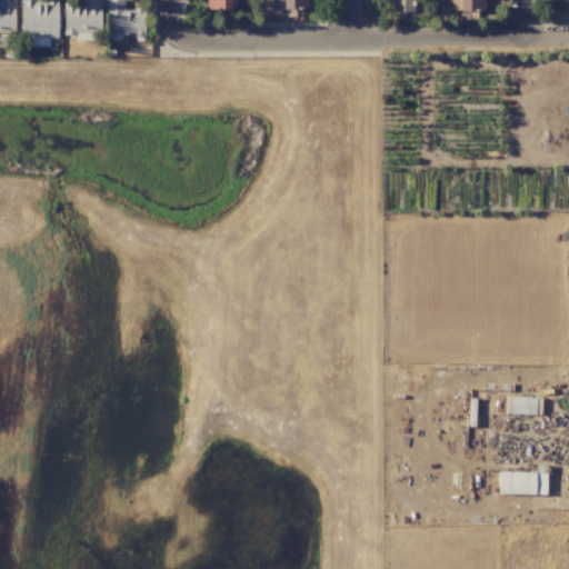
[(0,0),(0,33),(15,33),(15,0),(0,0)]
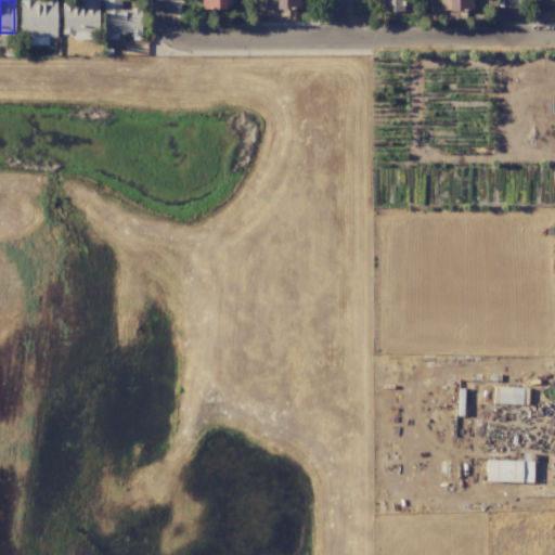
[(55,0),(36,0),(20,0),(20,37),(29,37),(29,44),(47,46),(48,37),(55,37),(55,0)]
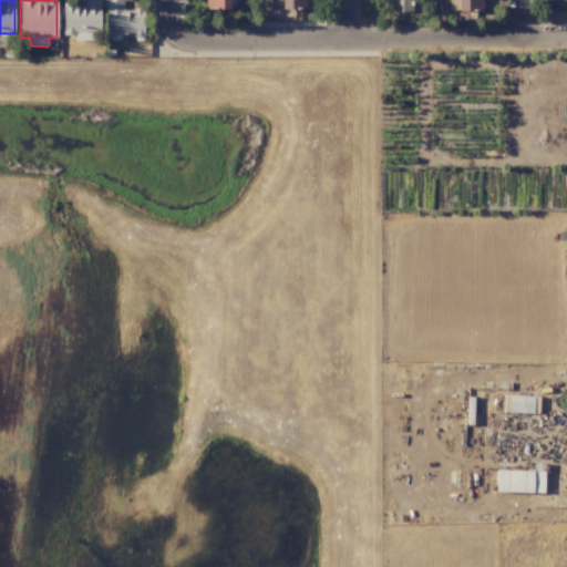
[(100,0),(99,0),(83,0),(84,4),(63,4),(62,34),(74,34),(74,40),(92,41),(92,32),(100,33),(100,0)]
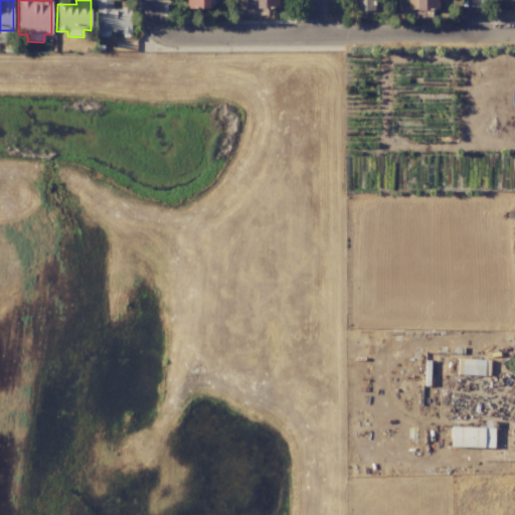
[(97,32),(130,31),(130,7),(112,7),(112,0),(97,0),(97,32)]
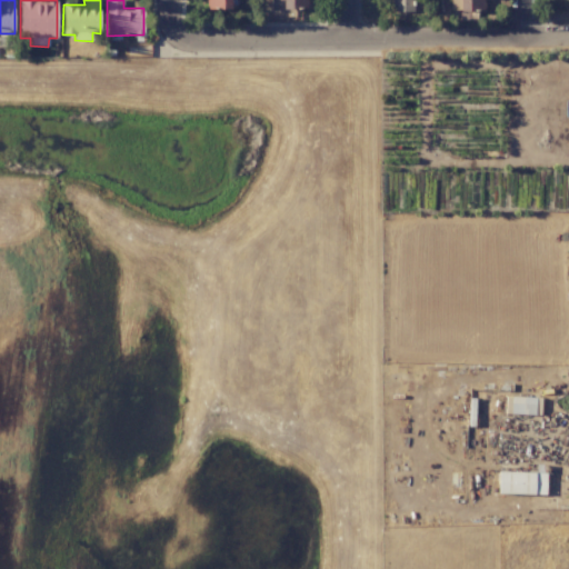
[(230,0),(229,0),(206,0),(206,9),(230,9),(230,0)]
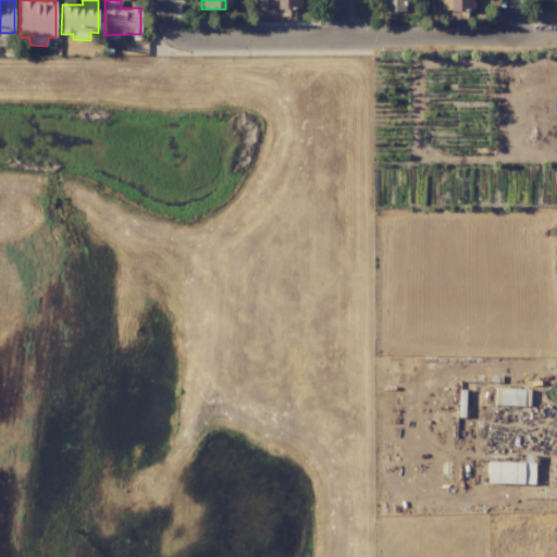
[(301,0),(264,0),(264,9),(301,9),(301,0)]
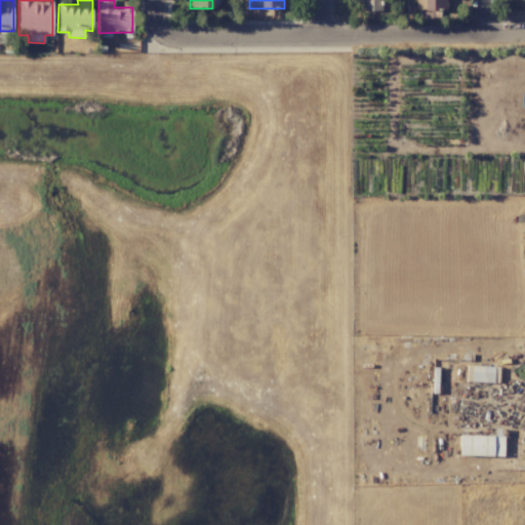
[(362,10),(388,10),(387,0),(362,0),(362,10)]
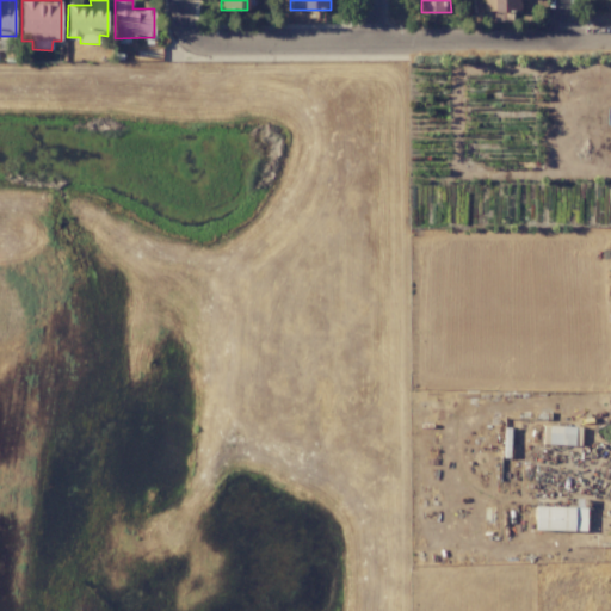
[(493,12),(519,12),(519,0),(494,0),(493,0),(493,12)]
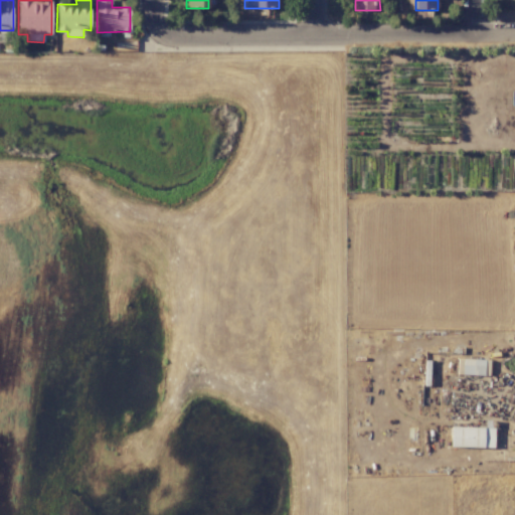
[(493,448),(494,427),(452,426),(451,447),(493,448)]
